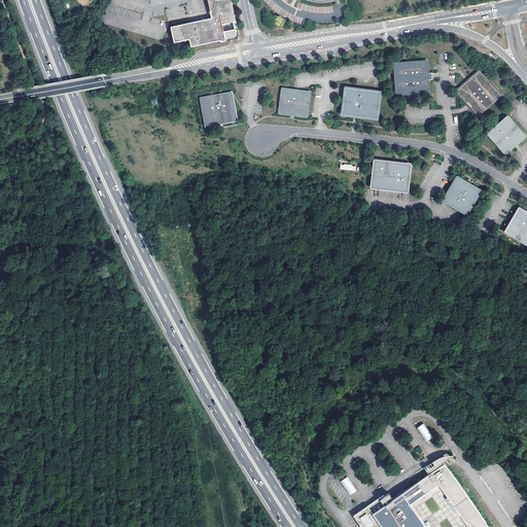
[(199,22),(170,28),(173,44),(189,40),(190,48),(220,41),(220,42),(225,41),(222,26),(236,23),(231,0),(207,0),(212,20),(199,22)]
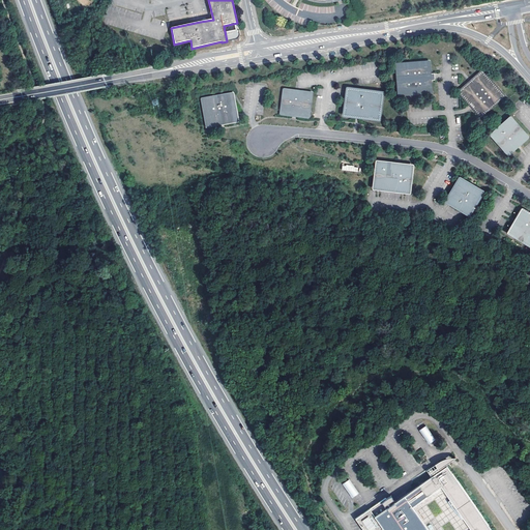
[(432,77),(430,60),(394,63),(398,96),(433,93),(432,77)]
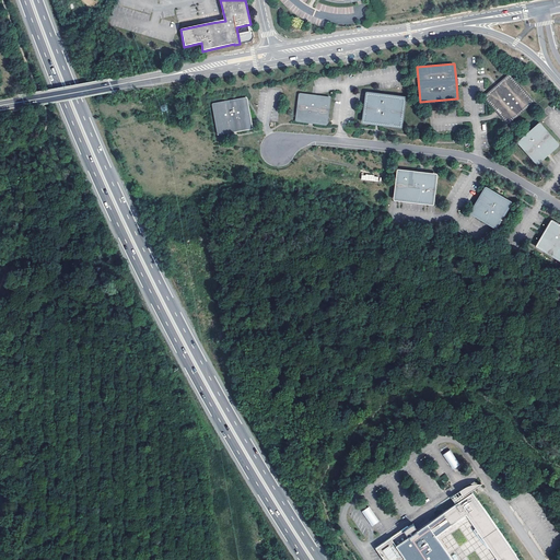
[(533,101),(510,74),(497,86),(485,97),(508,123),(533,101)]
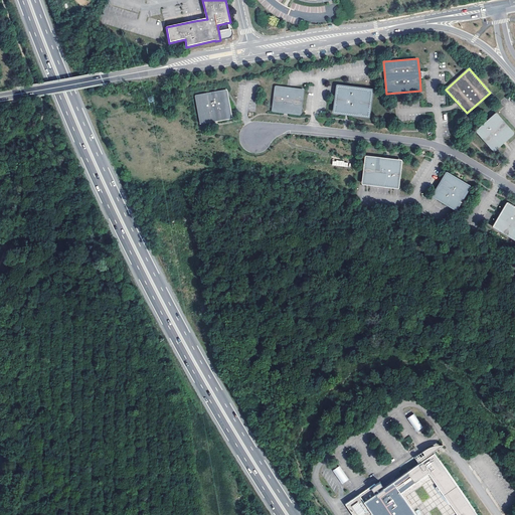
[(337,84),(333,112),(347,114),(368,117),(372,90),(337,84)]
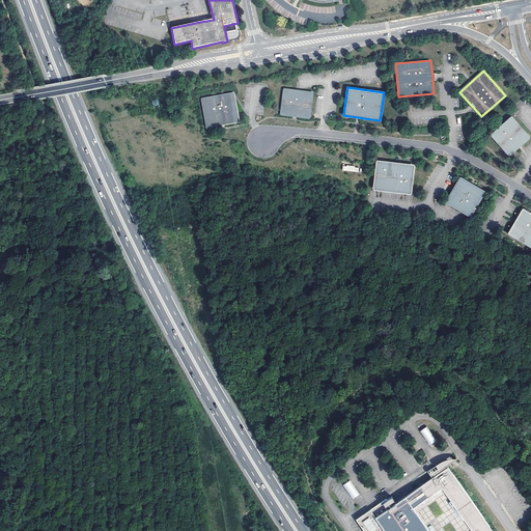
[(309,117),(312,94),(285,90),(282,113),(295,115),(309,117)]
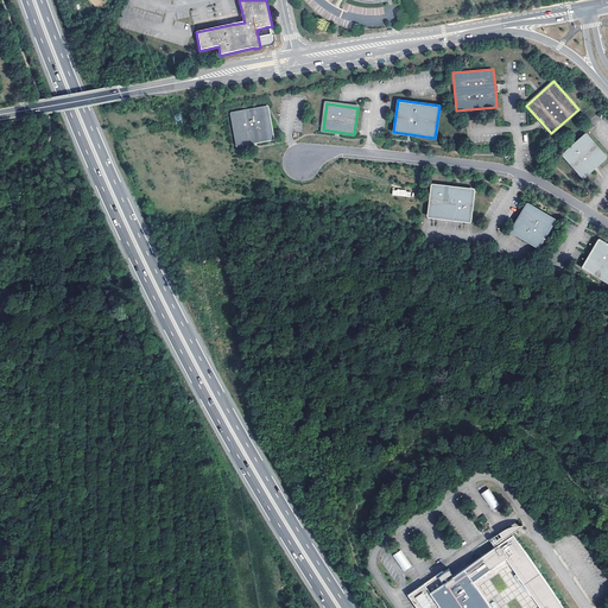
[(273,138),(268,107),(233,113),(238,144),(255,140),(273,138)]
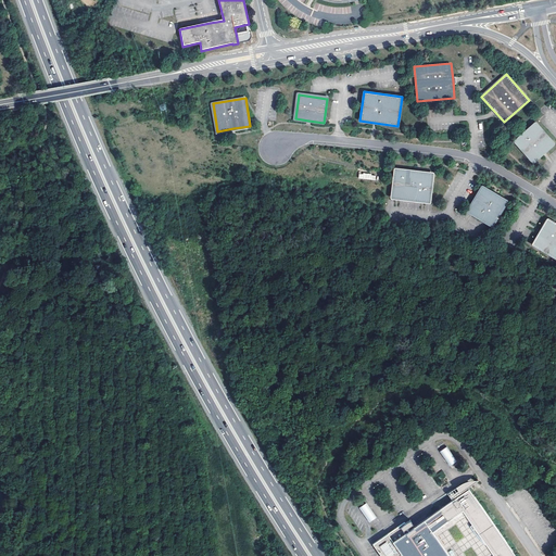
[(544,153),(555,143),(535,122),(514,141),(533,164),(544,153)]
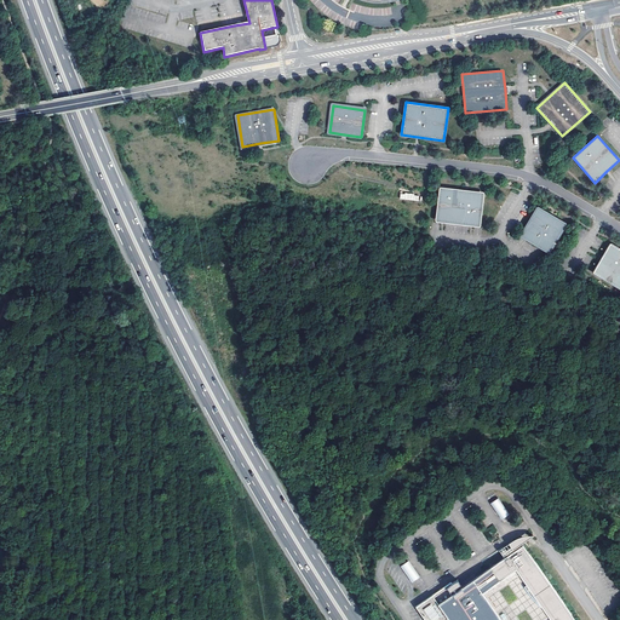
[(466,194),(441,190),(437,220),(477,227),(482,195),(466,194)]
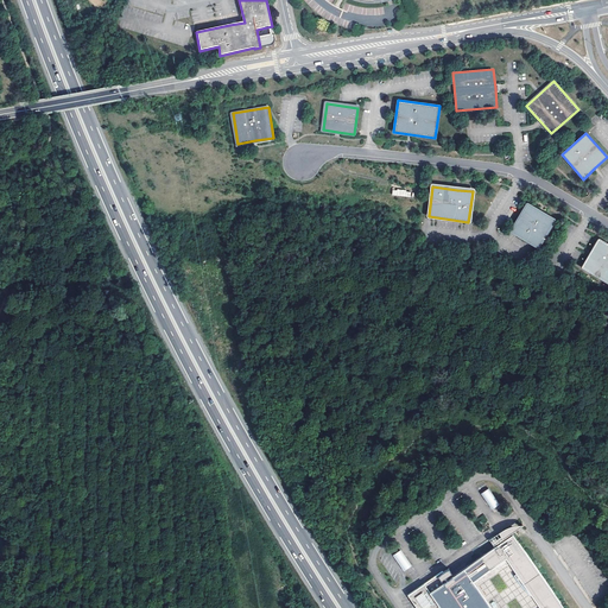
[(540,211),(526,203),(511,230),(538,247),(555,220),(540,211)]
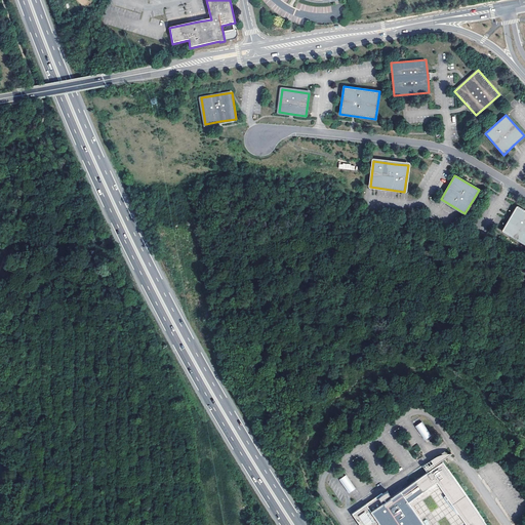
[(524,209),(517,205),(510,217),(501,231),(524,244),(524,209)]
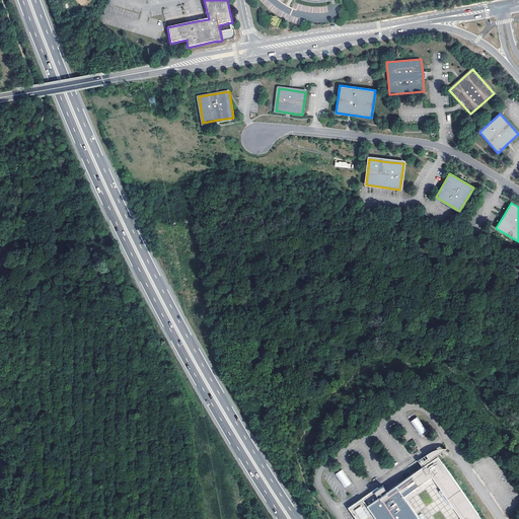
[(411,421),(420,434),(426,430),(417,417),(411,421)]
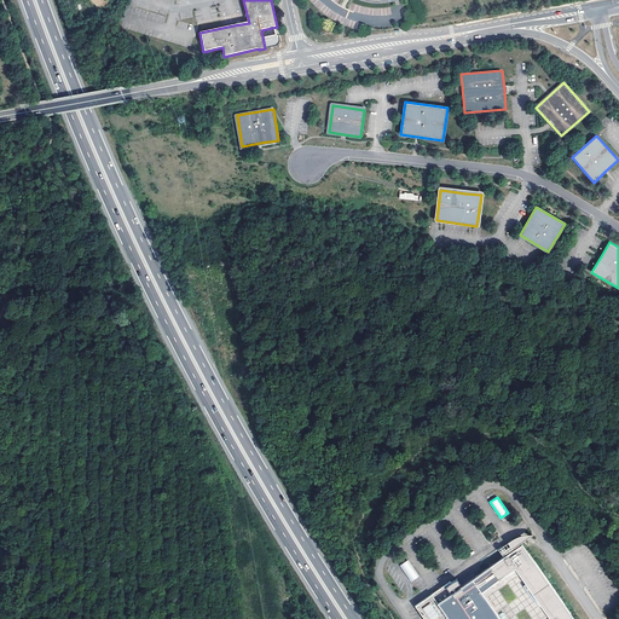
[(440,618),(445,617),(446,618),(572,618),(537,568),(520,544),(532,536),(528,537),(526,537),(522,537),(520,538),(518,538),(515,539),(514,539),(512,541),(514,544),(509,548),(502,553),(504,555),(455,589),(452,586),(457,583),(455,578),(449,582),(449,580),(412,605),(422,618),(440,618)]
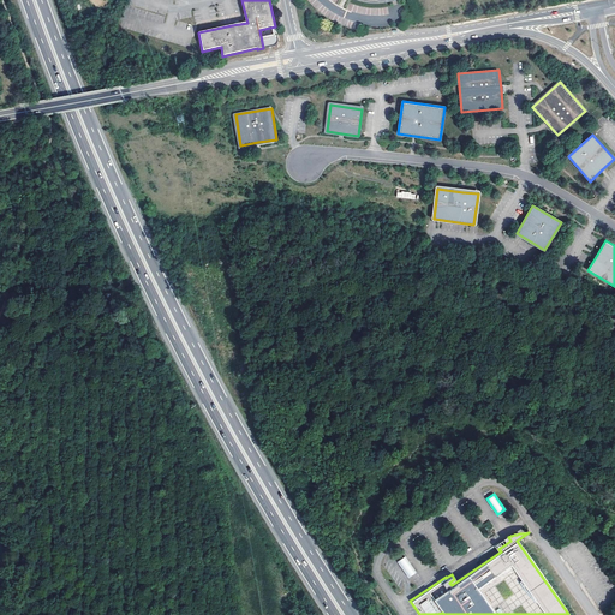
[(404,555),(396,560),(407,577),(415,571),(404,555)]
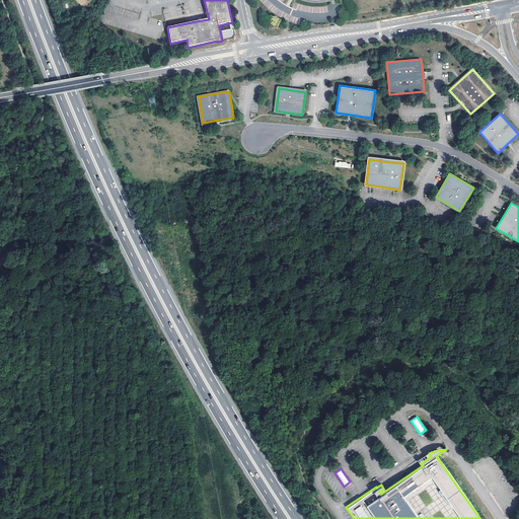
All buildings are outlined.
